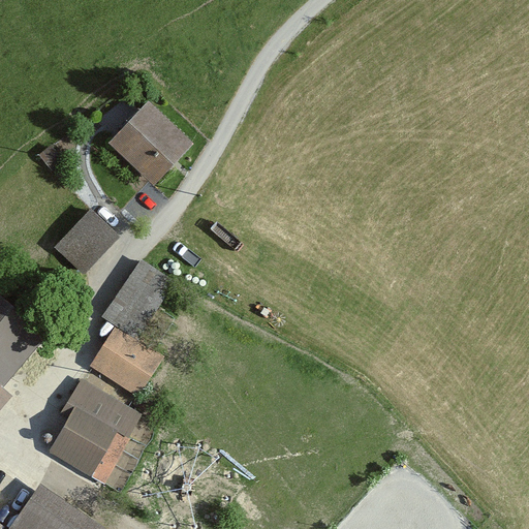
[(194,143),(144,102),(103,145),(151,187),(194,143)]
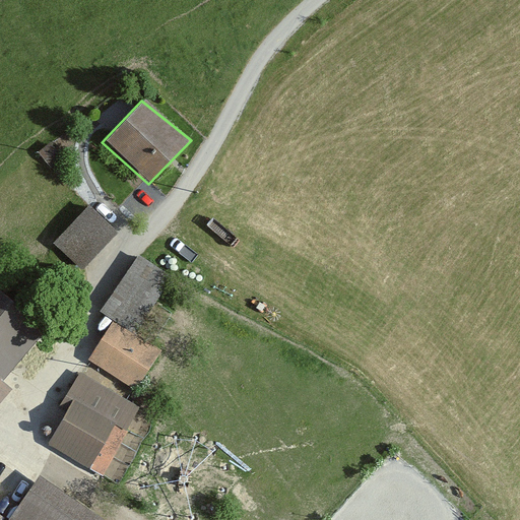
[(64,134),(38,150),(50,170),(76,154),(64,134)]
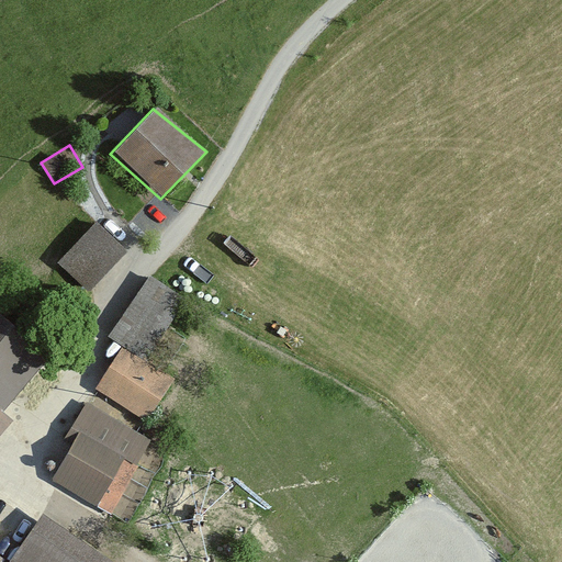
[(122,260),(89,226),(47,262),(81,296),(122,260)]
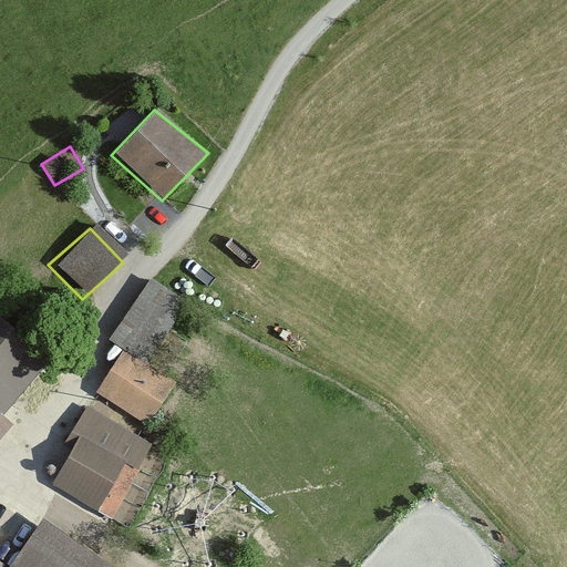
[(152,278),(111,338),(146,362),(187,301),(152,278)]
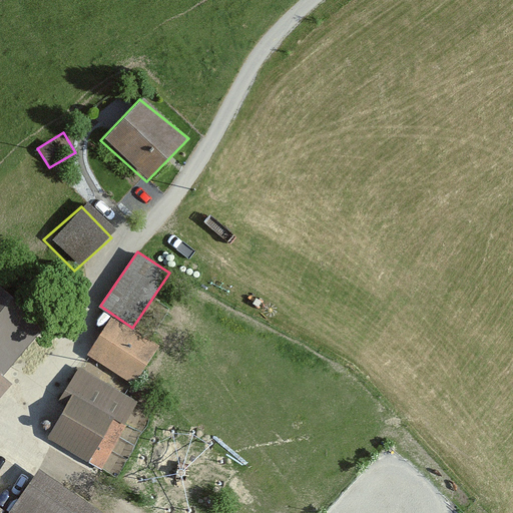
[(0,392),(11,378),(3,371),(41,319),(0,288),(0,392)]
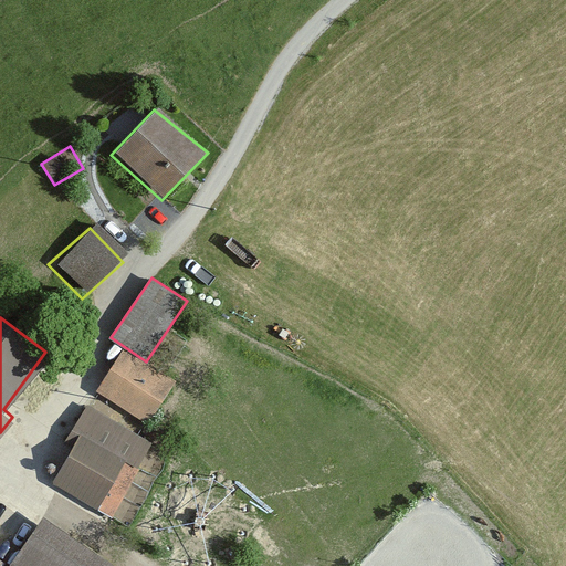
[(121,356),(45,484),(106,520),(146,452),(175,387),(121,356)]
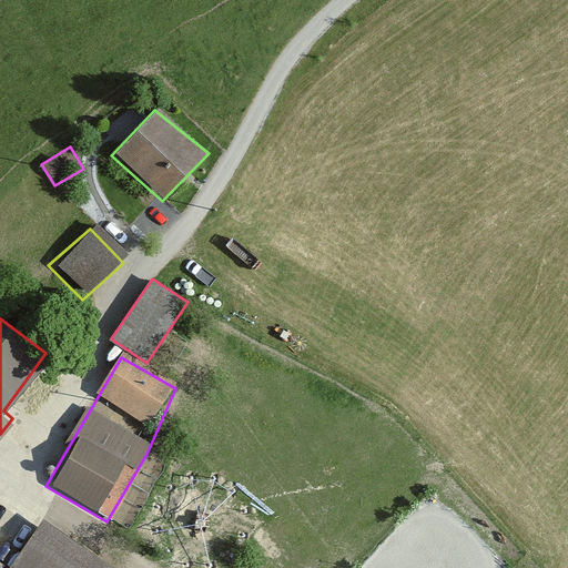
[(125,567),(38,513),(1,567),(125,567)]
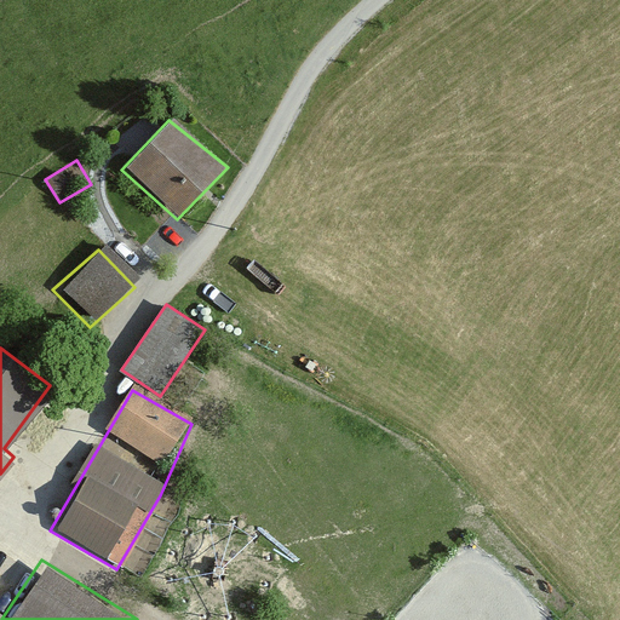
All buildings are outlined.
